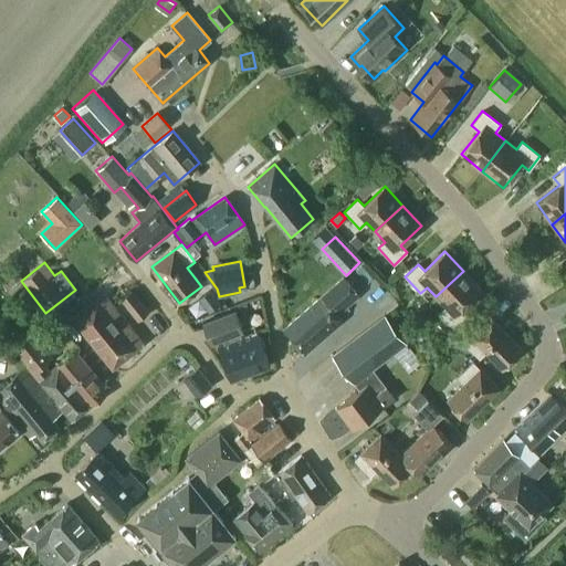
[(8,289),(21,278),(13,269),(0,280),(8,289)]
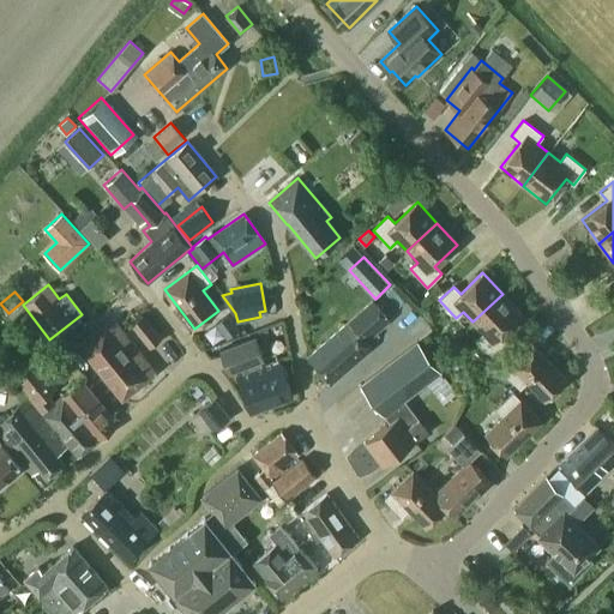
[(523,315),(503,294),(473,321),(483,333),(476,339),(493,357),(507,344),(500,337),(523,315)]
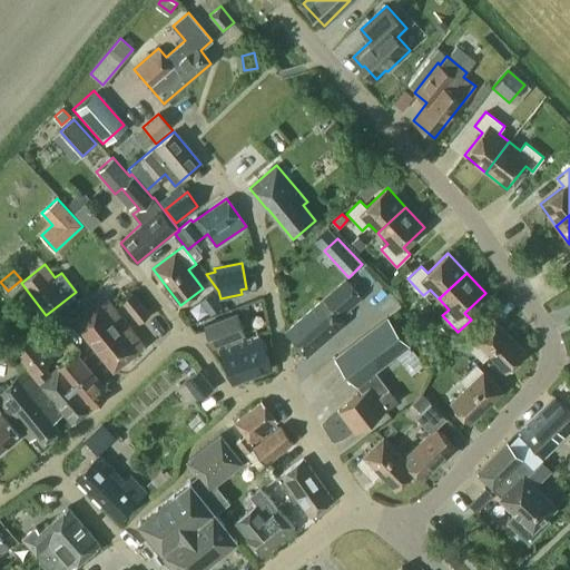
[(344,324),(338,316),(362,297),(346,278),(285,332),(306,356),(344,324)]
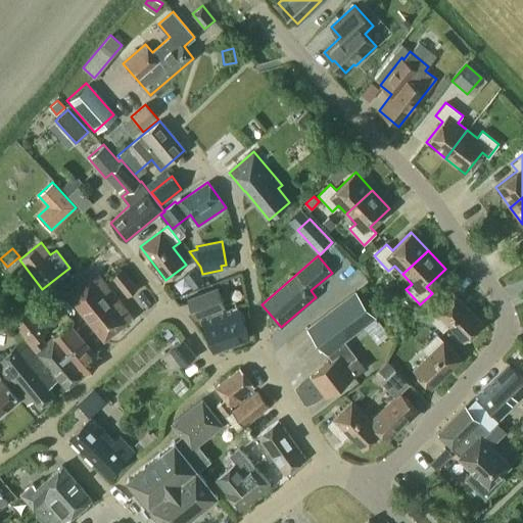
[(138,288),(122,268),(111,276),(128,296),(138,288)]
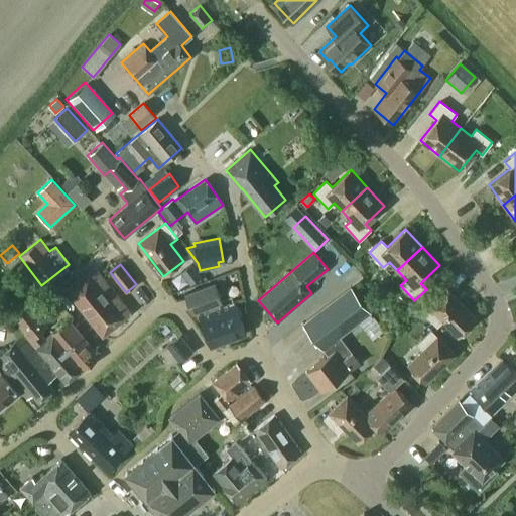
[(191,264),(180,272),(190,285),(202,277),(191,264)]
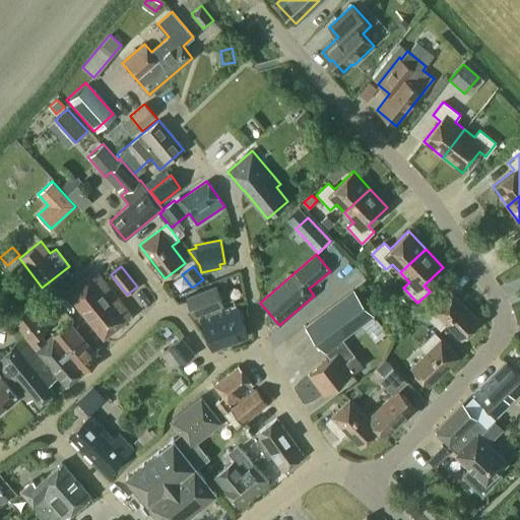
[(104,338),(133,315),(118,298),(110,286),(94,269),(66,294),(104,338)]
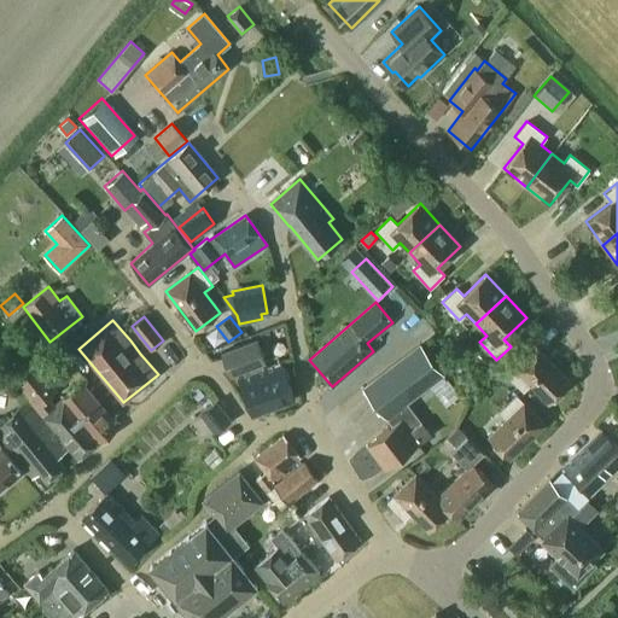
[(243,371),(244,375),(238,378),(252,415),(266,409),(269,418),(289,410),(285,403),(295,400),(281,362),(263,368),(261,363),(266,362),(257,339),(221,353),(229,375),(243,371)]
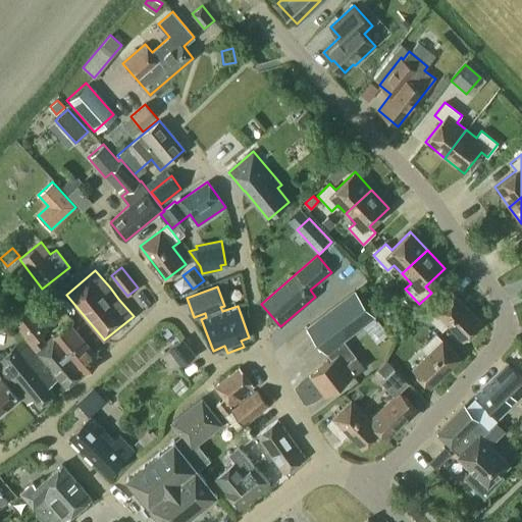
[(355,290),(306,327),(330,359),(310,375),(325,396),(363,367),(343,340),(374,316),(355,290)]
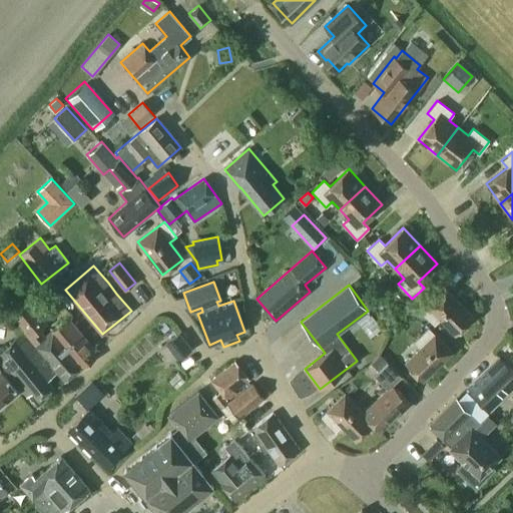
[(473,317),(444,288),(420,311),(434,326),(441,320),(455,335),(473,317)]
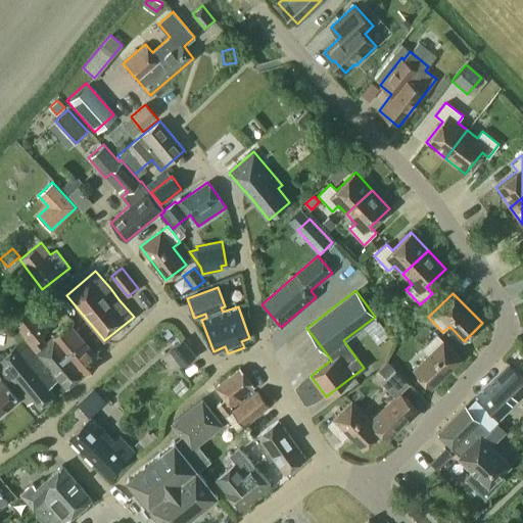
[(10,323),(35,352),(46,343),(40,336),(46,331),(28,308),(10,323)]
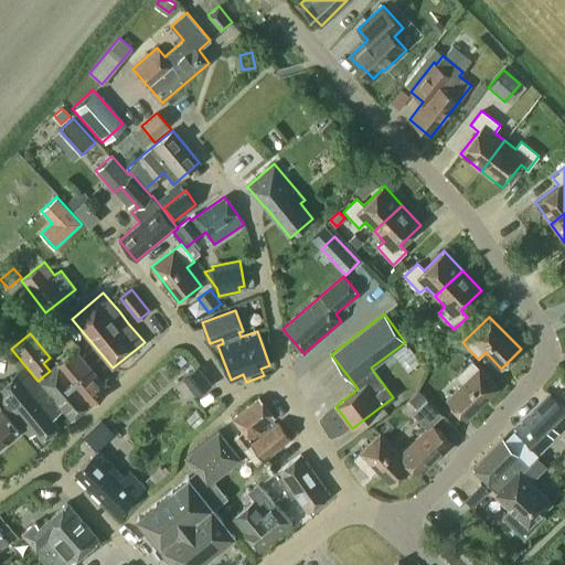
[(71,420),(105,393),(98,385),(103,382),(76,351),(41,380),(59,402),(57,403),(71,420)]
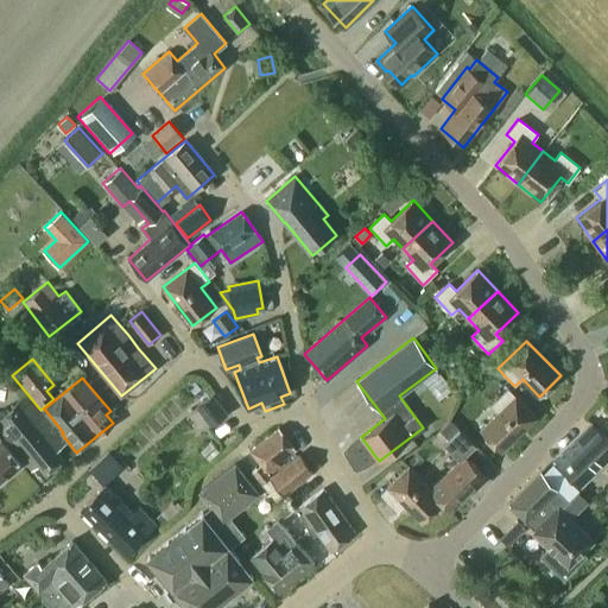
[(195,381),(188,387),(194,396),(201,388),(195,381)]
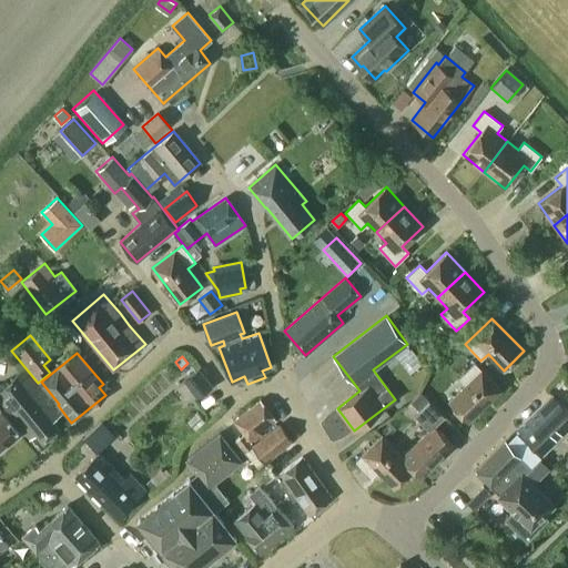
[(468,422),(500,389),(474,363),(458,378),(465,385),(448,402),(468,422)]
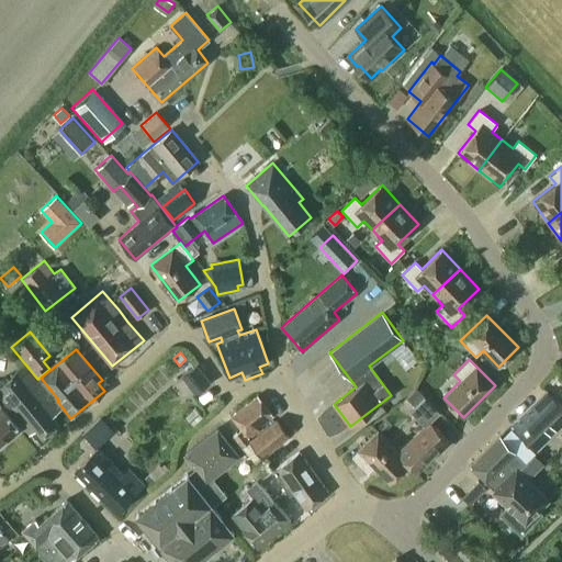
[(13,412),(31,434),(36,429),(42,437),(58,424),(52,416),(60,409),(43,388),(23,363),(0,381),(0,393),(13,411),(13,412)]
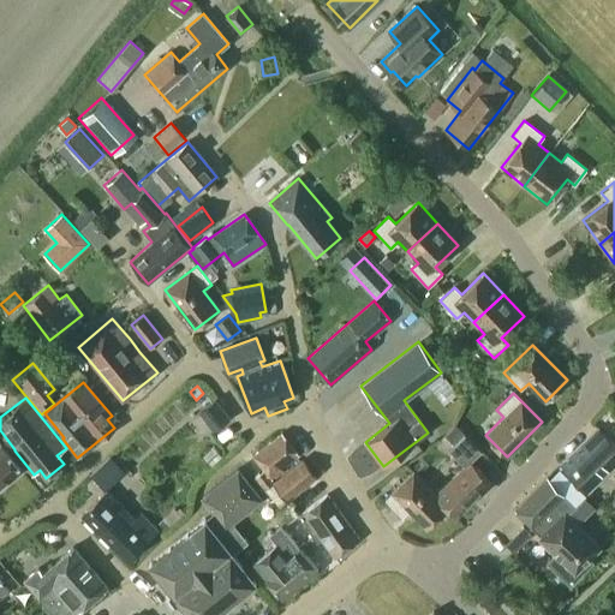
[(230,417),(215,399),(199,411),(213,430),(230,417)]
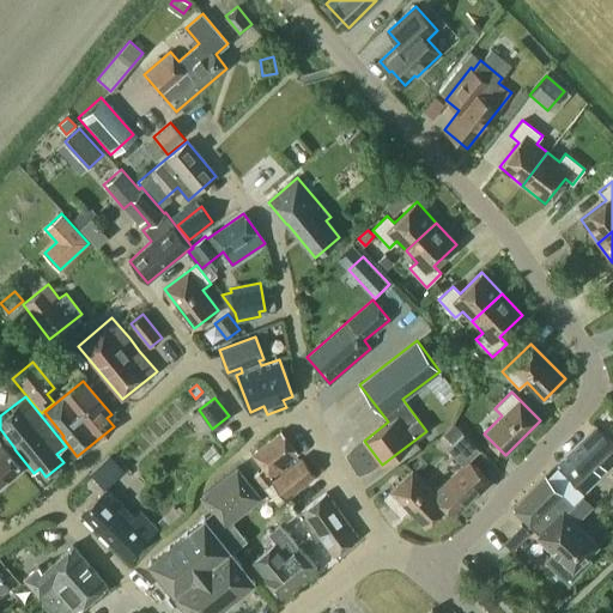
[(462,432),(454,424),(443,434),(451,443),(462,432)]
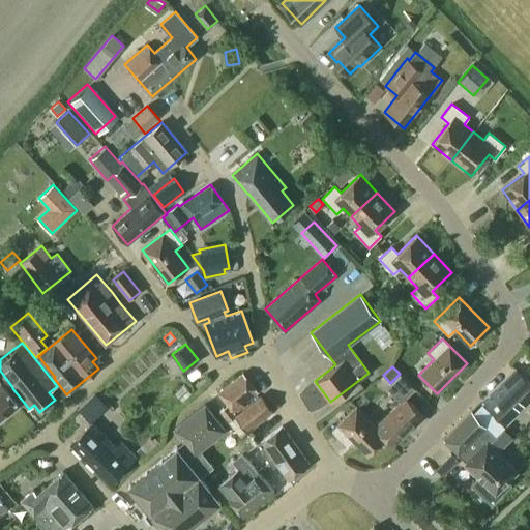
[(529,383),(516,369),(481,401),(506,423),(529,400),(529,383)]
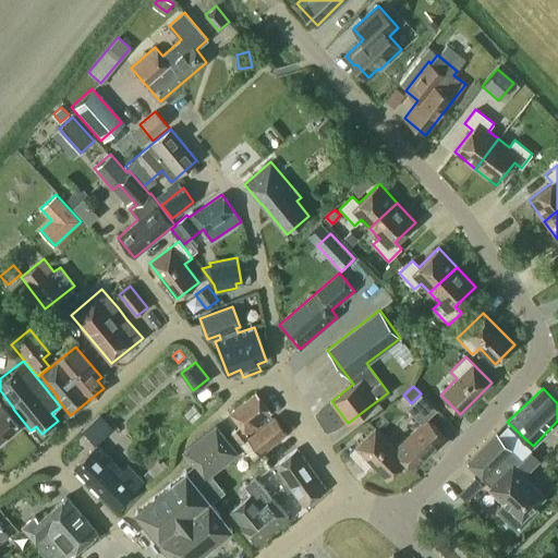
[(249,438),(247,436),(257,427),(254,425),(270,412),(255,392),(239,407),(229,413),(240,426),(231,433),(239,443),(241,445),(253,460),(287,432),(275,416),(249,438)]
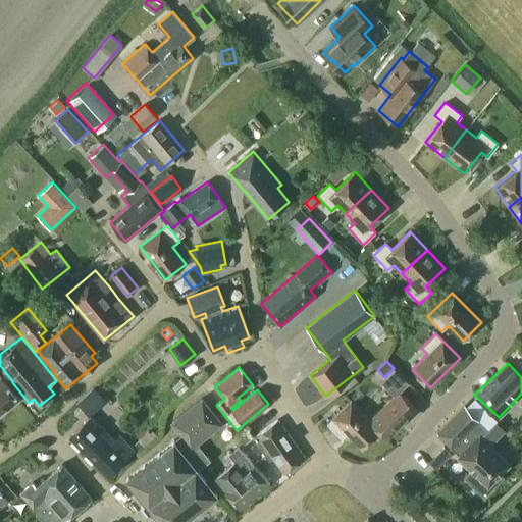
[(395,395),(369,419),(379,430),(386,438),(417,409),(399,390),(407,382),(394,368),(384,377),(381,381),(395,395)]
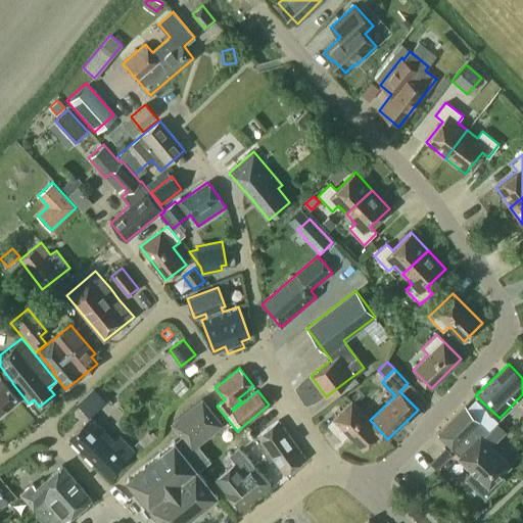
[(0,413),(17,398),(0,377),(0,413)]
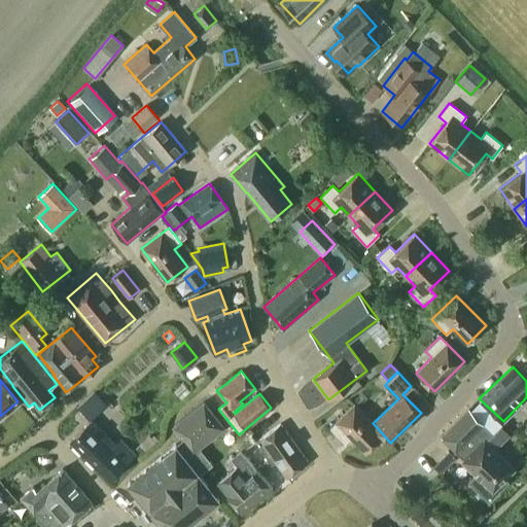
[(94,391),(86,398),(77,408),(88,417),(104,401),(94,391)]
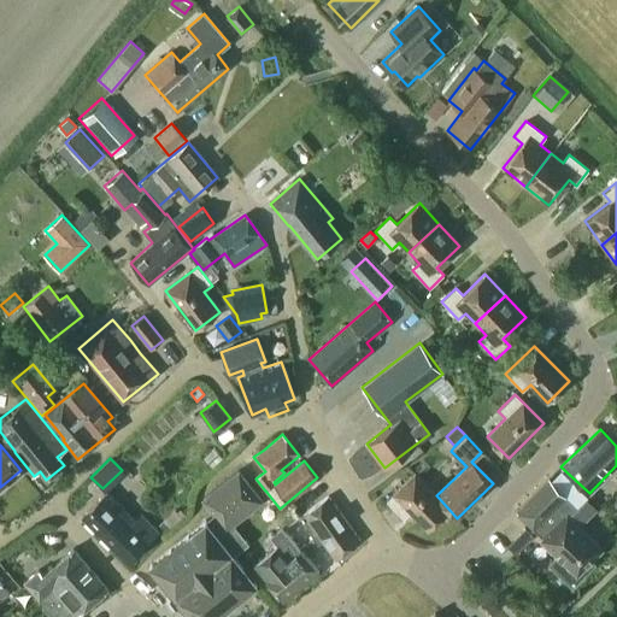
[(205,521),(150,565),(191,616),(213,616),(256,585),(233,554),(247,544),(231,524),(262,501),(238,471),(203,499),(215,515),(206,522),(205,521)]
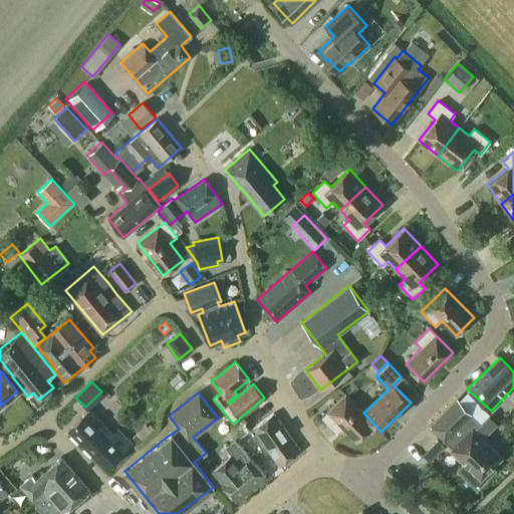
[(321,418),(336,433),(342,427),(356,441),(373,424),(363,413),(345,394),(321,418)]
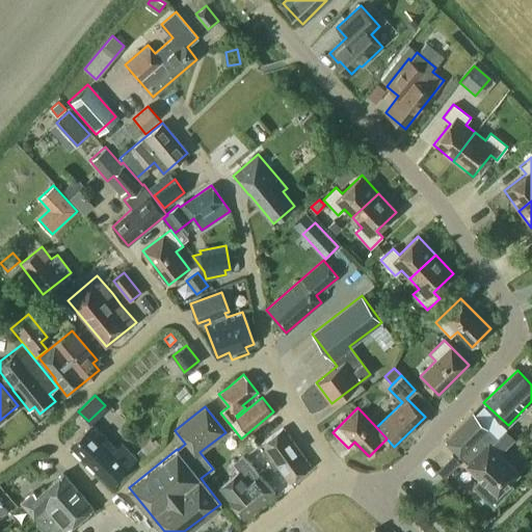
[(473,485),(494,506),(513,486),(510,482),(519,473),(490,445),(497,437),(473,413),(445,441),(468,462),(466,464),(480,479),(473,485)]
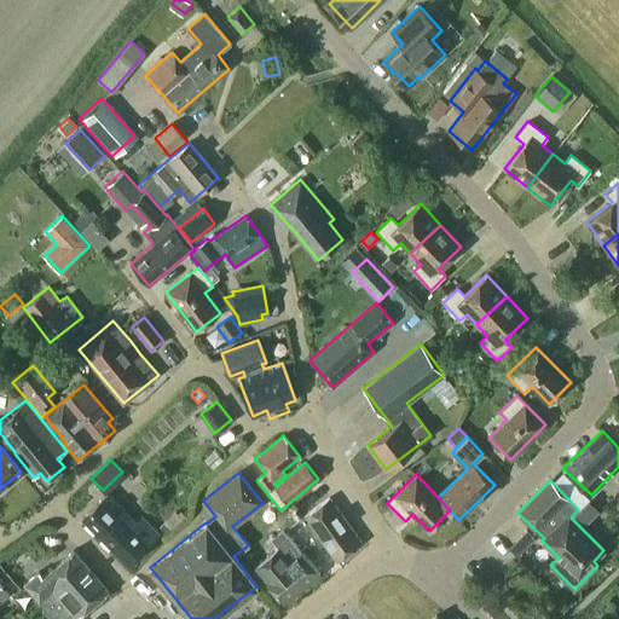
[(108,492),(106,493),(82,519),(127,565),(158,534),(143,516),(137,522),(108,492)]
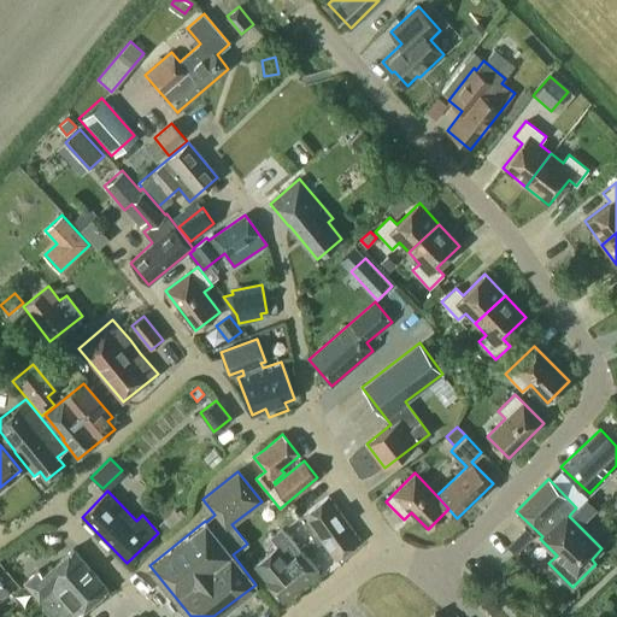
[(334,506),(327,497),(299,517),(306,527),(305,527),(318,544),(322,541),(335,559),(360,541),(334,506)]
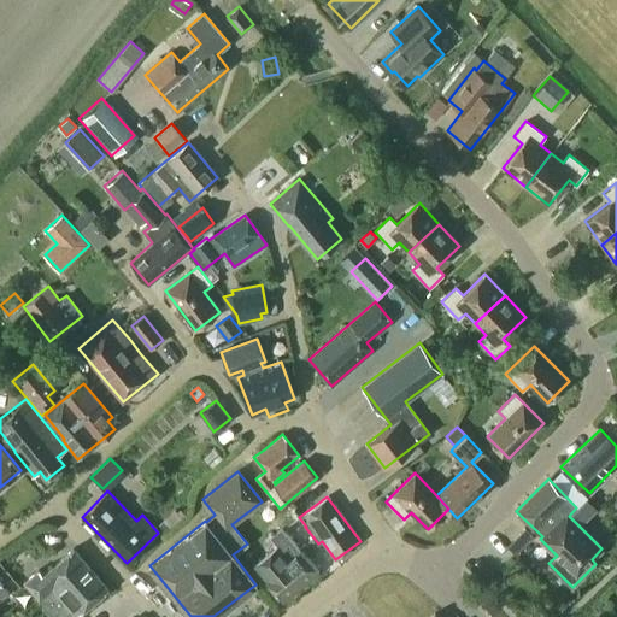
[(587,498),(580,506),(591,516),(598,509),(587,498)]
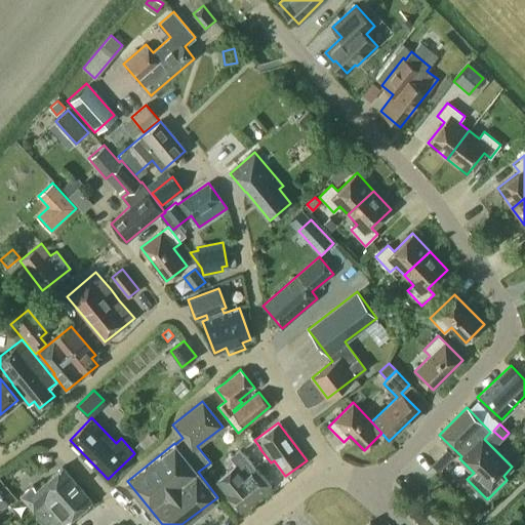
[(147,448),(140,441),(135,446),(142,453),(147,448)]
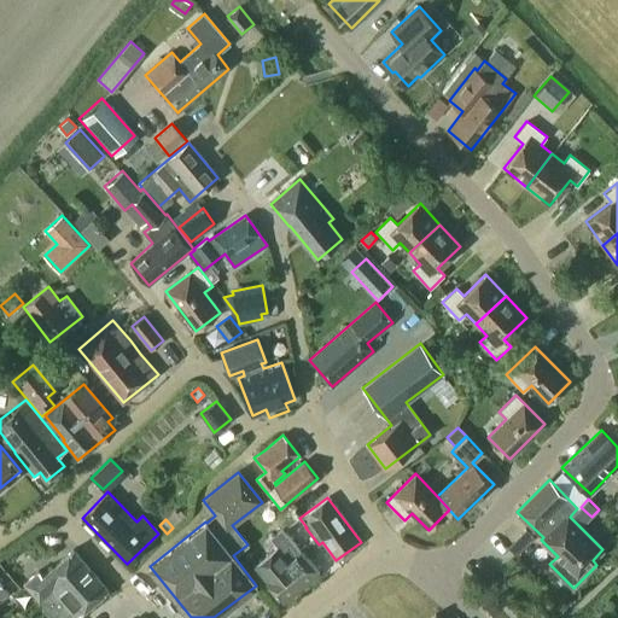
[(520,551),(538,535),(530,525),(512,541),(520,551)]
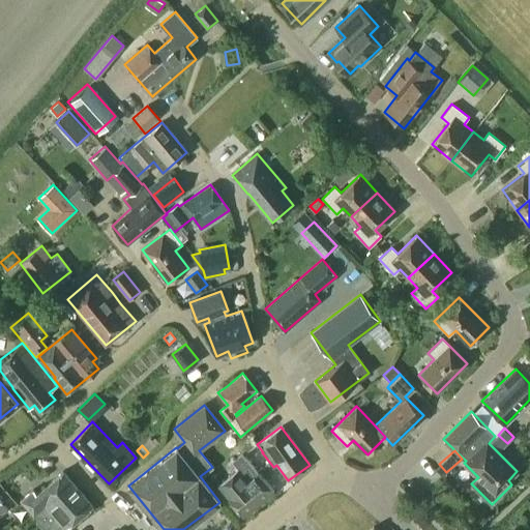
[(232,460),(238,468),(216,486),(242,516),(273,491),(247,461),(240,452),(232,460)]
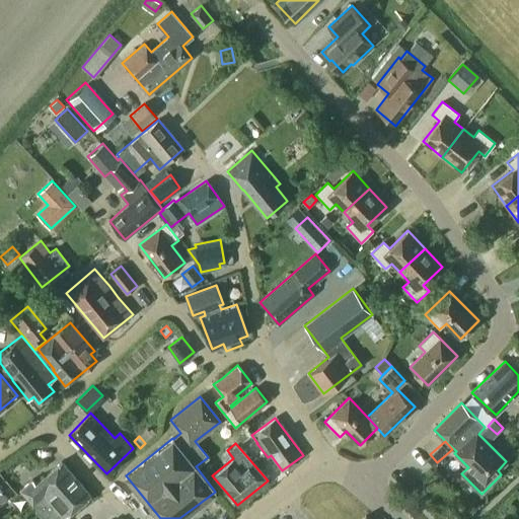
[(63,518),(90,496),(62,461),(35,484),(32,480),(21,490),(33,504),(45,518),(63,518)]
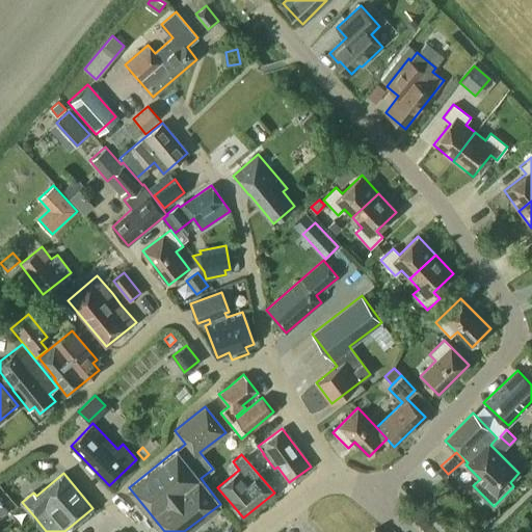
All buildings are outlined.
